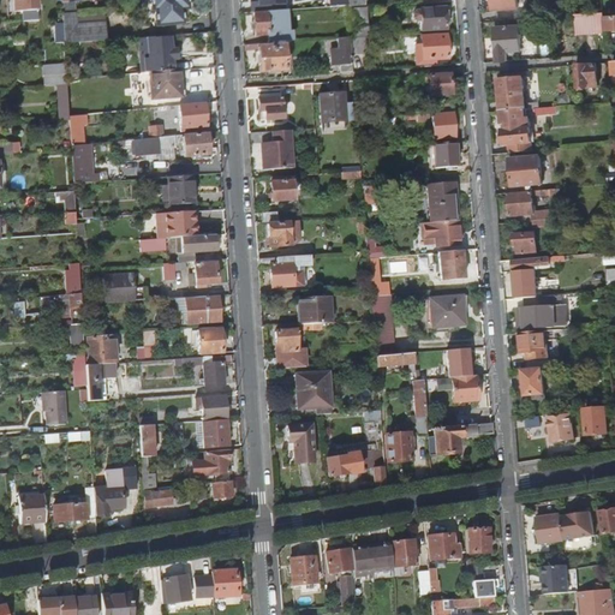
[(39,0),(12,0),(13,11),(23,11),(23,21),(40,21),(39,0)]
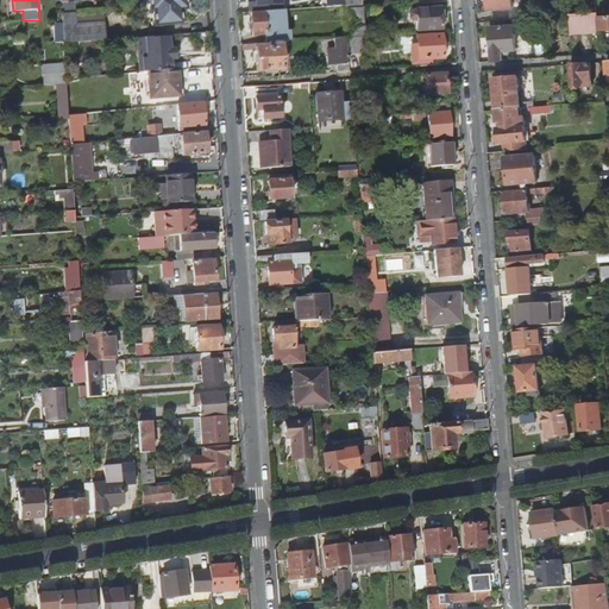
[(60,13),(76,12),(74,0),(73,0),(67,1),(60,1),(60,13)]
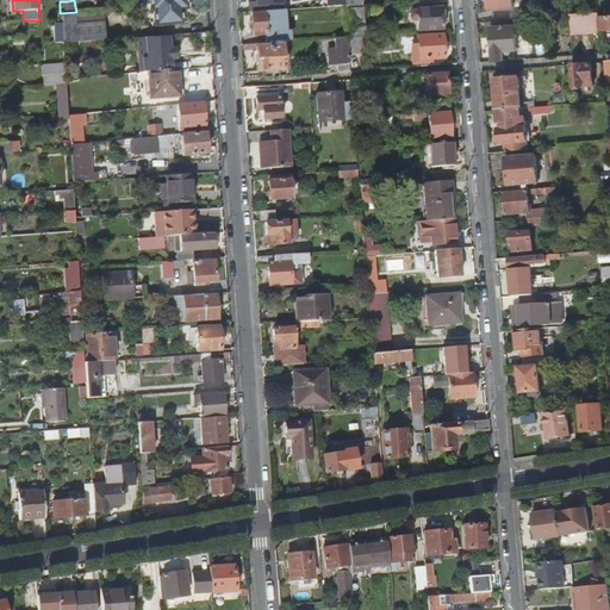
[(185,24),(184,10),(182,2),(190,2),(188,0),(149,0),(150,12),(154,11),(155,26),(185,24)]
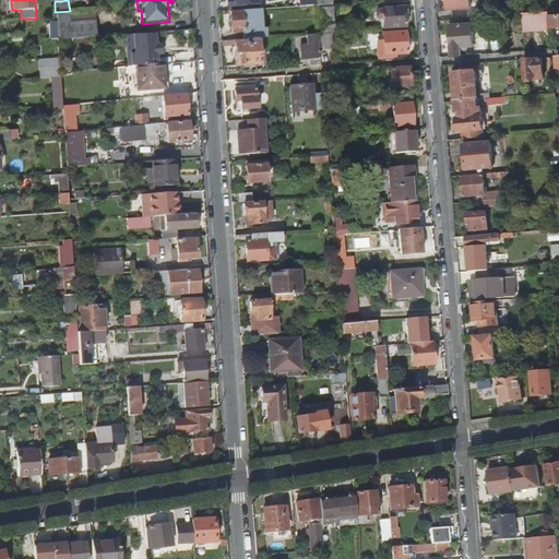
[(333,7),(318,9),(320,25),(334,23),(333,7)]
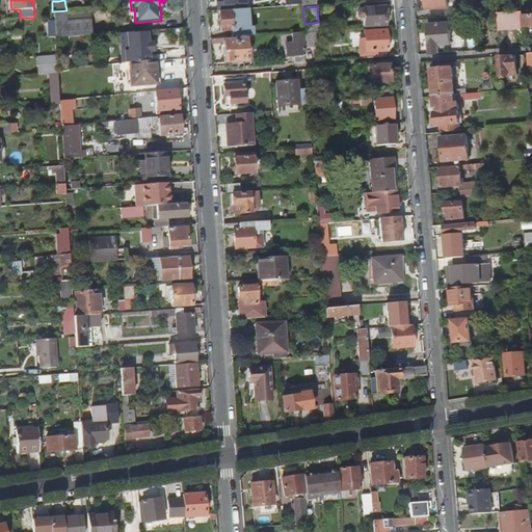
[(384,7),(364,8),(365,26),(386,25),(384,7)]
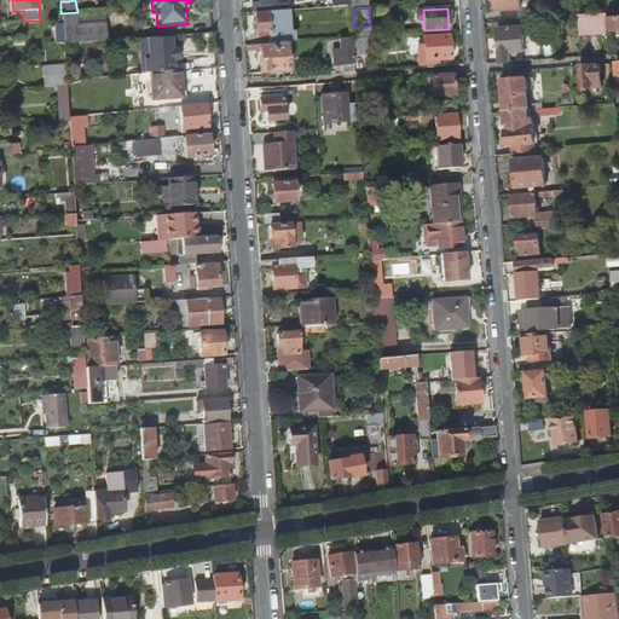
[(284,10),(255,12),(256,35),(268,35),(270,42),(272,42),(291,41),(294,41),(294,33),(285,33),(284,10)]
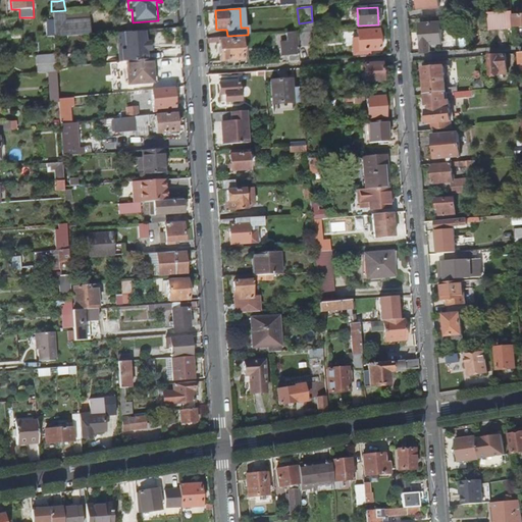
[(66,22),(65,10),(51,11),(51,13),(52,18),(53,36),(53,37),(92,34),(91,19),(66,22)]
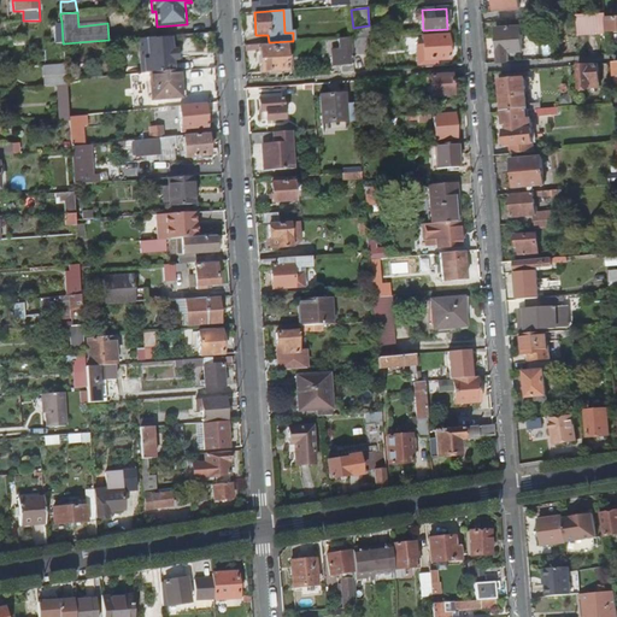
[(605,16),(606,30),(616,29),(616,15),(612,16),(605,16)]
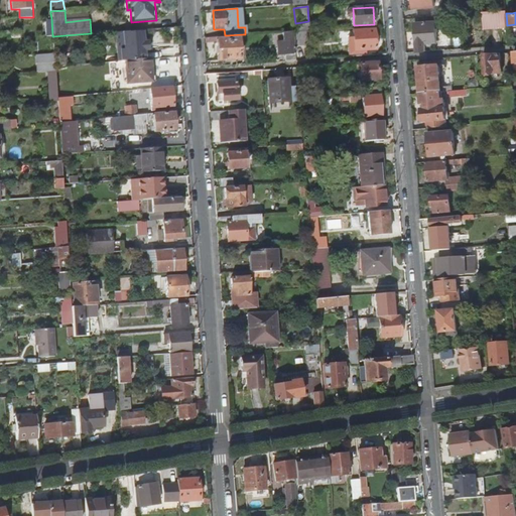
[(44,18),(45,35),(52,35),(51,18),(44,18)]
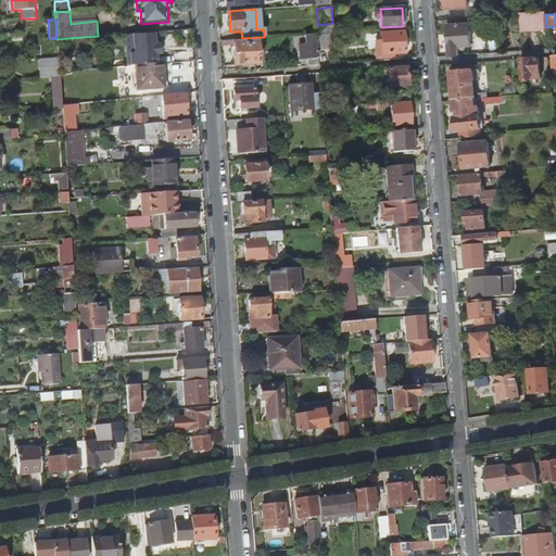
[(467,24),(447,25),(451,57),(458,57),(458,47),(470,46),(469,27),(474,27),(472,24),(471,24),(471,21),(467,21),(467,24)]
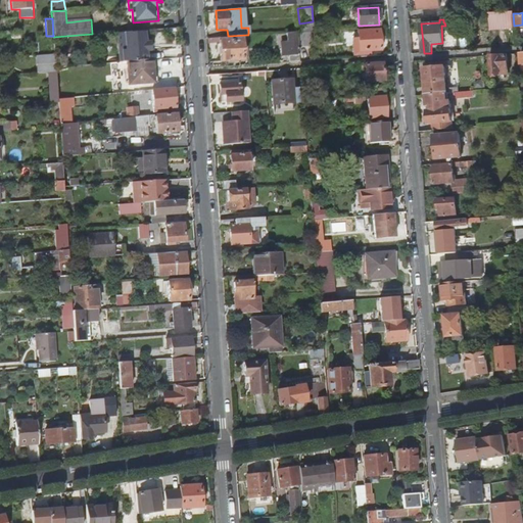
[(312,32),(314,32),(313,22),(299,24),(300,33),(312,32)]
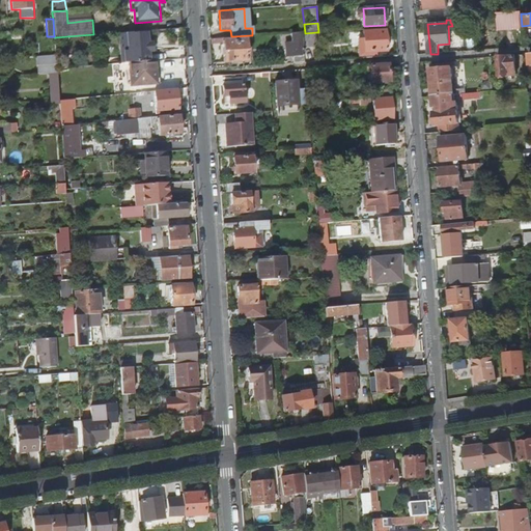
[(385,31),(364,32),(366,52),(387,51),(385,31)]
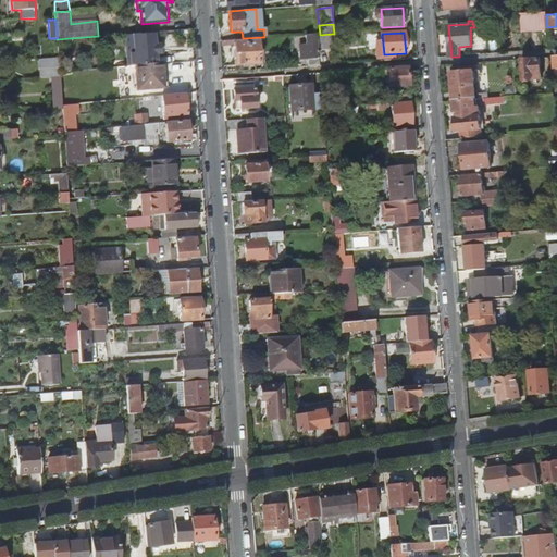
[(138,35),(138,40),(139,56),(158,54),(157,45),(156,45),(155,34),(138,35)]
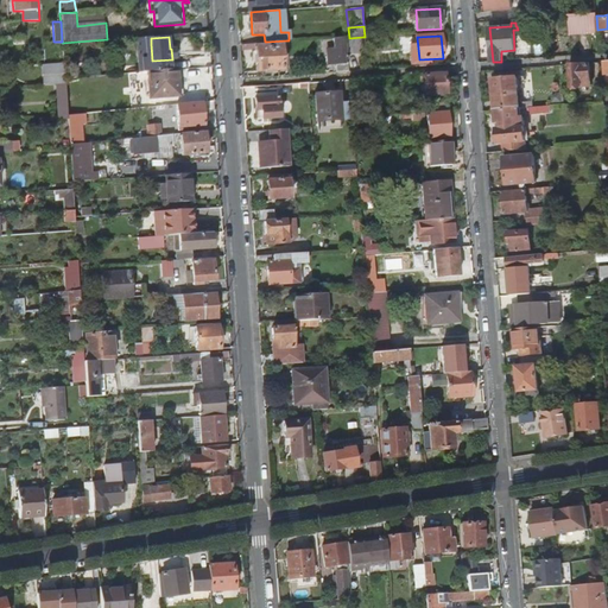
[(343,63),(343,71),(349,71),(348,54),(347,38),(347,37),(334,38),(336,63),(343,63)]
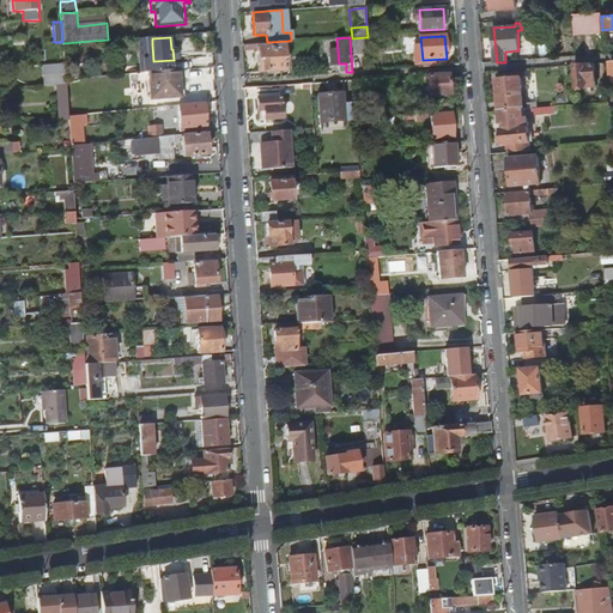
[(350,38),(351,54),(366,53),(365,37),(352,38),(350,38)]
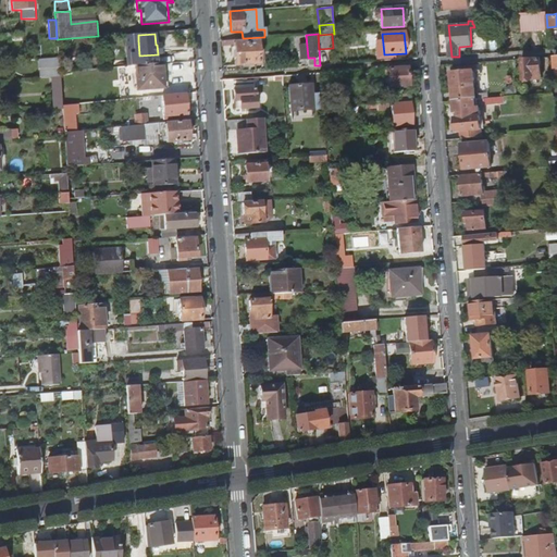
[(262,37),(245,38),(245,42),(234,42),(235,65),(259,64),(257,41),(263,41),(262,37)]
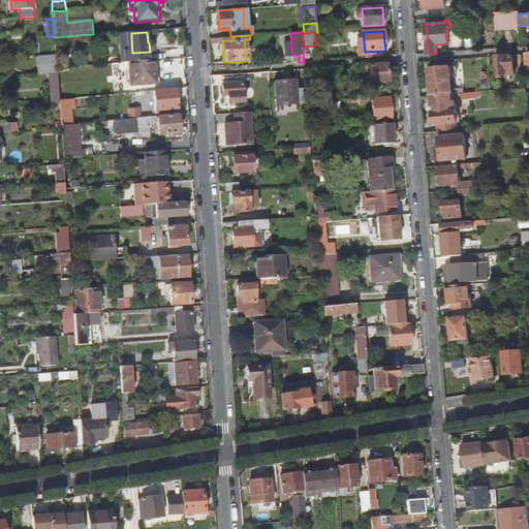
[(36,57),(38,73),(56,72),(56,67),(55,59),(55,56),(36,57)]
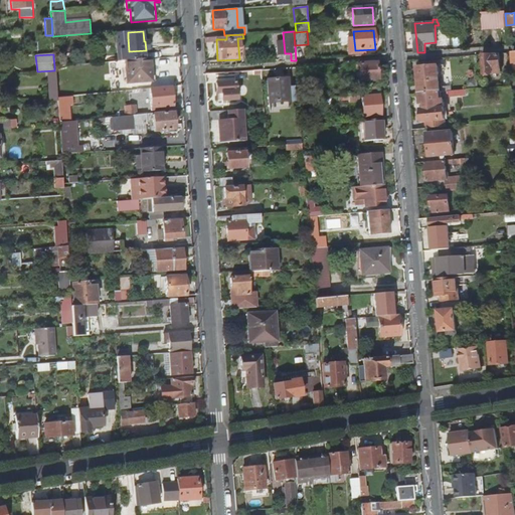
[(501,73),(499,54),(481,55),(483,75),(501,73)]
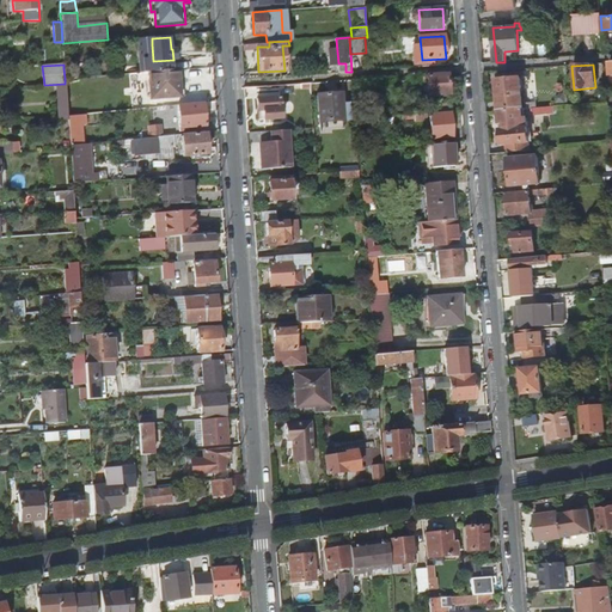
[(65,78),(74,77),(73,68),(63,68),(65,78)]
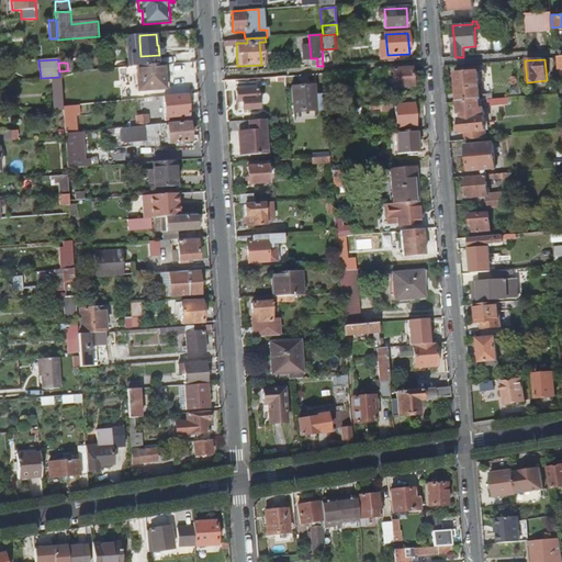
[(163,64),(136,66),(138,91),(165,90),(163,64)]
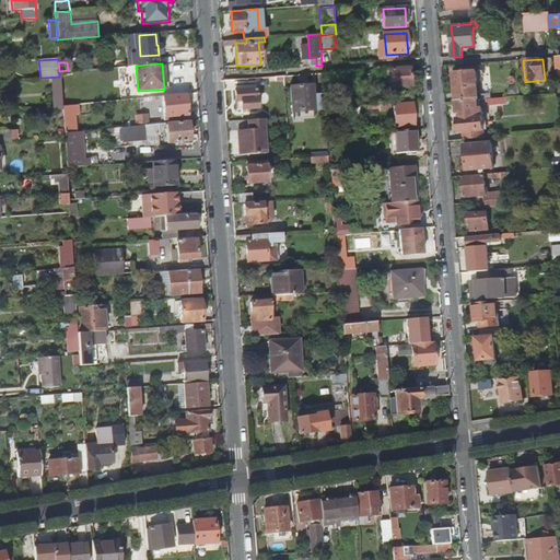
[(409,69),(386,70),(387,74),(391,74),(392,88),(410,86),(409,69)]
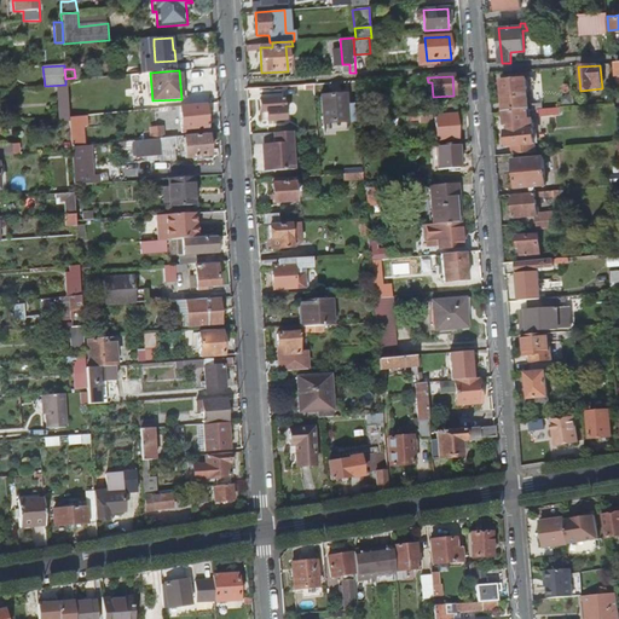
[(504,113),(528,110),(526,80),(501,81),(504,113)]
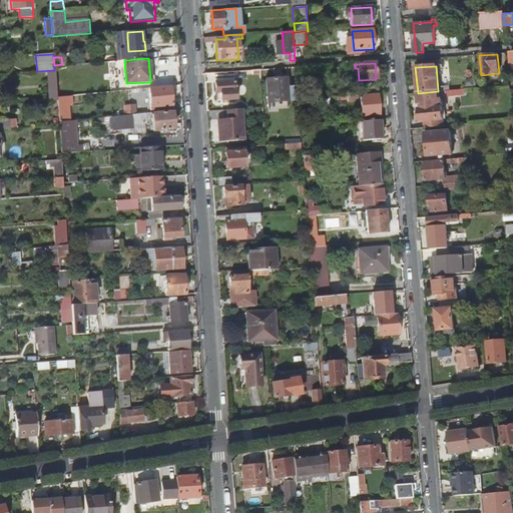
[(54,70),(37,71),(38,78),(48,77),(49,100),(56,100),(56,96),(54,70)]
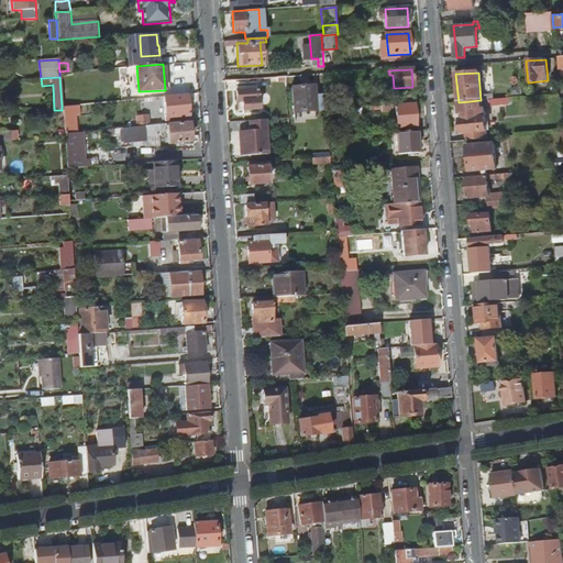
[(315,86),(293,87),(295,112),(317,111),(315,86)]
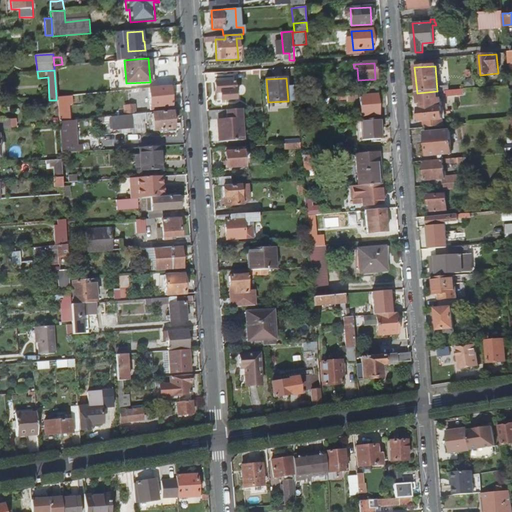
[(215,83),(216,91),(220,91),(220,100),(235,99),(233,81),(215,83)]
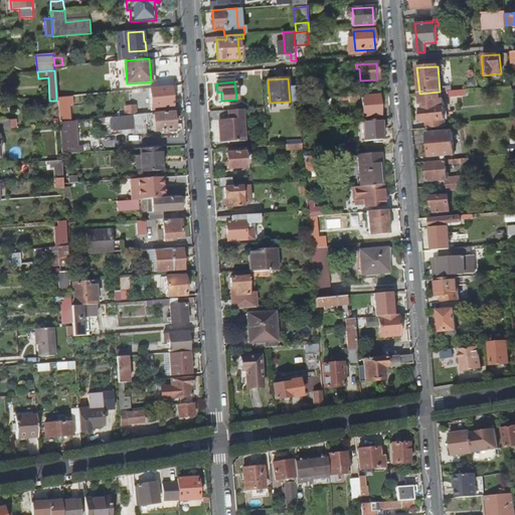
[(171,87),(150,89),(151,109),(173,107),(171,87)]
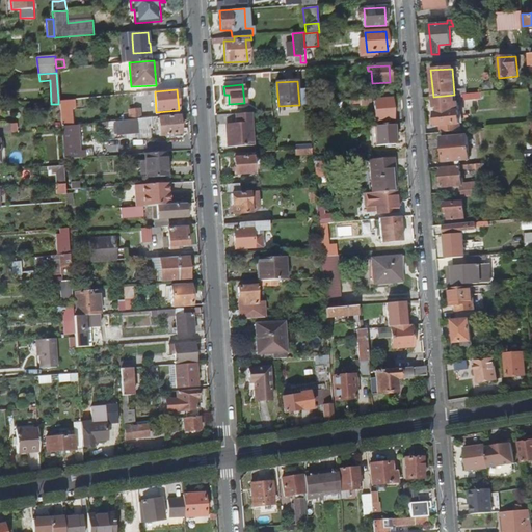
[(441,133),(461,132),(458,101),(454,101),(454,95),(433,97),(435,108),(439,108),(440,113),(435,113),(436,127),(440,127),(441,133)]
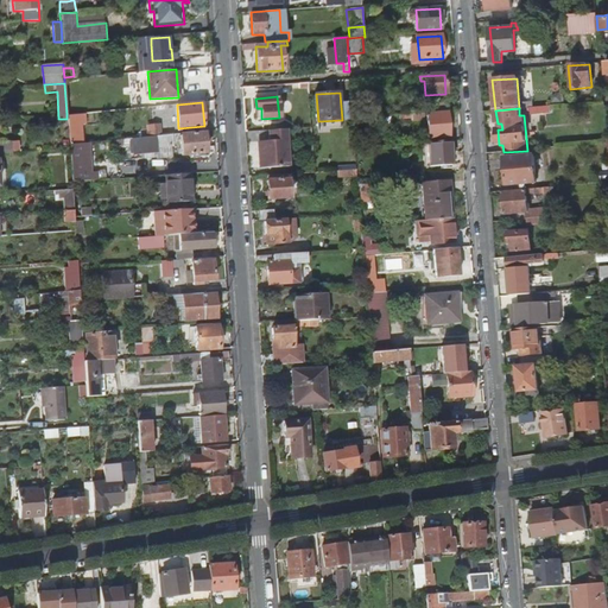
[(70,138),(86,138),(84,113),(69,113),(70,138)]
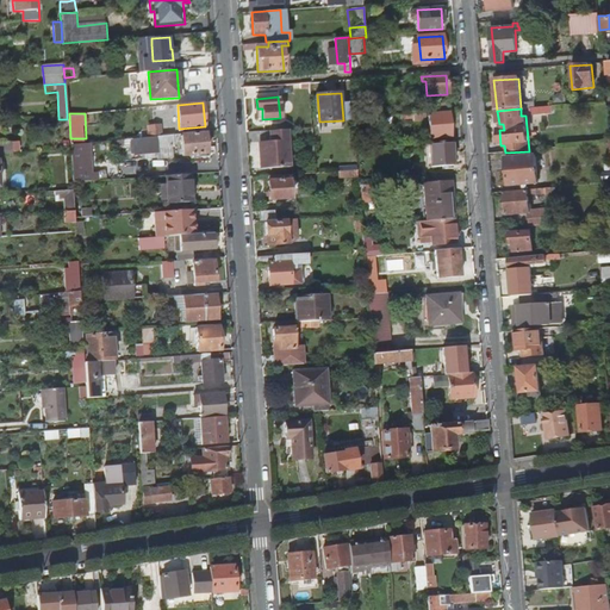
[(449,113),(428,114),(429,138),(450,136),(449,113)]
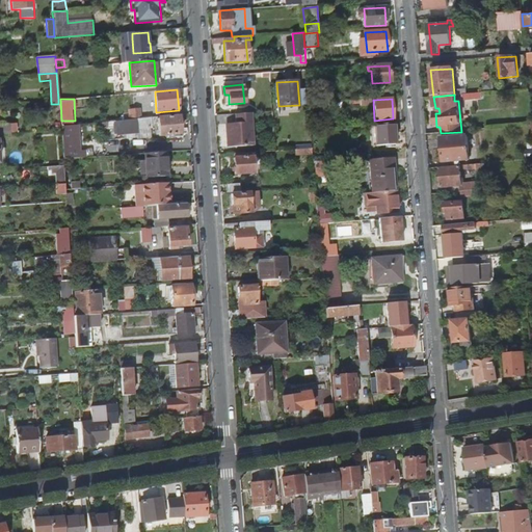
[(251,113),(238,114),(238,122),(230,123),(230,131),(225,131),(227,147),(253,144),(251,113)]
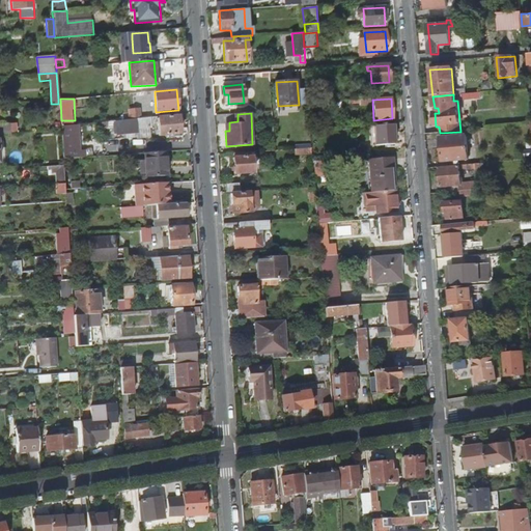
[(158,117),(159,122),(160,136),(180,134),(178,115),(158,117)]
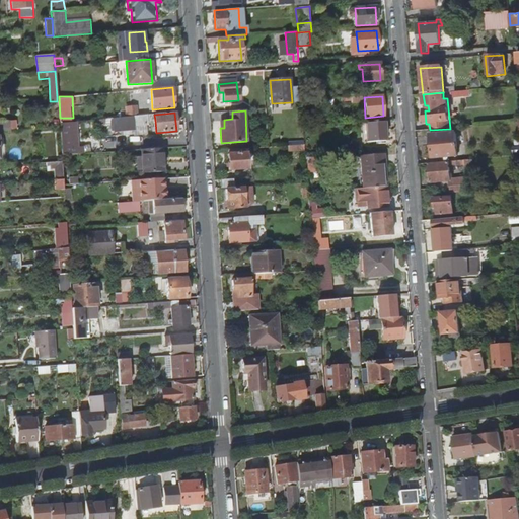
[(149,121),(155,120),(154,115),(115,118),(116,130),(136,128),(136,126),(149,124),(149,121)]
